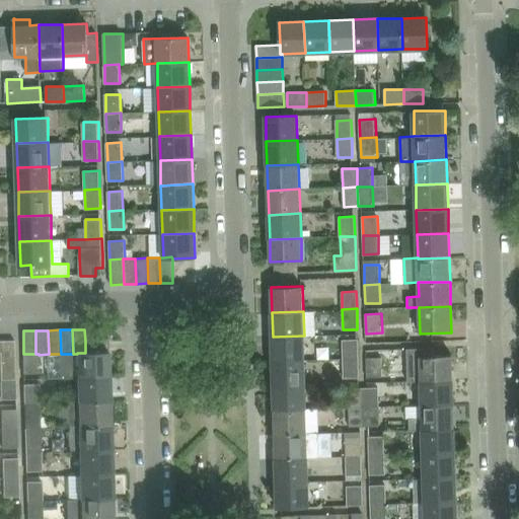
[(305,360),(304,336),(273,337),(274,361),(305,360)]
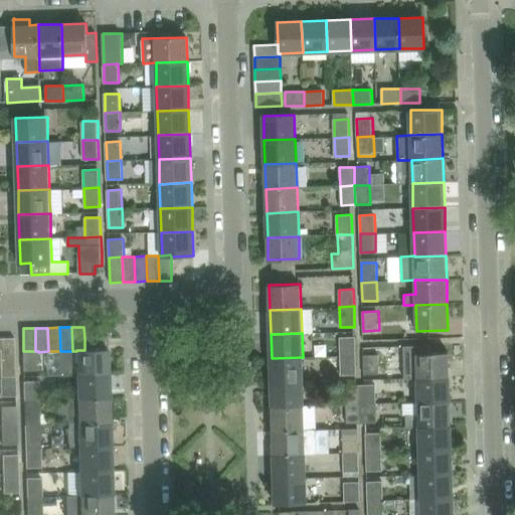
[(340,337),(340,356),(356,356),(356,337),(340,337)]
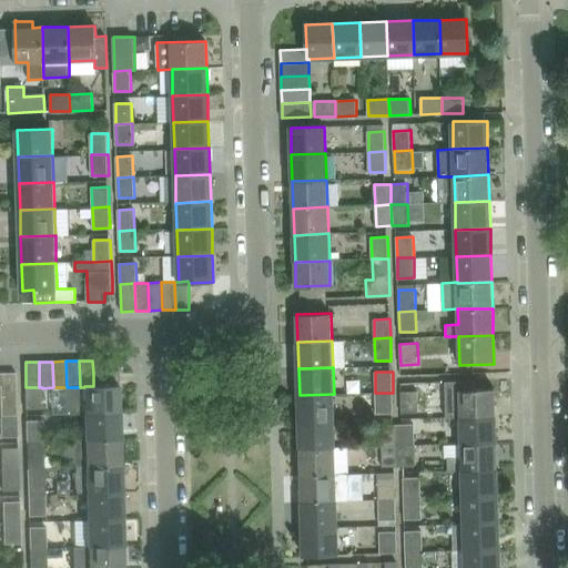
[(18,415),(17,373),(0,373),(0,386),(1,415),(18,415)]
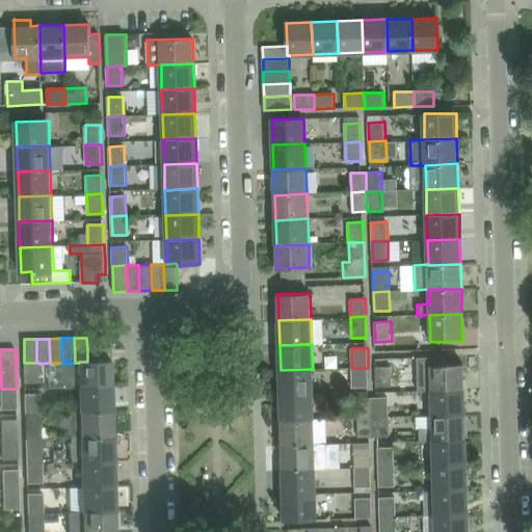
[(445,357),(417,357),(418,391),(432,391),(464,390),(463,366),(446,366),(445,357)]
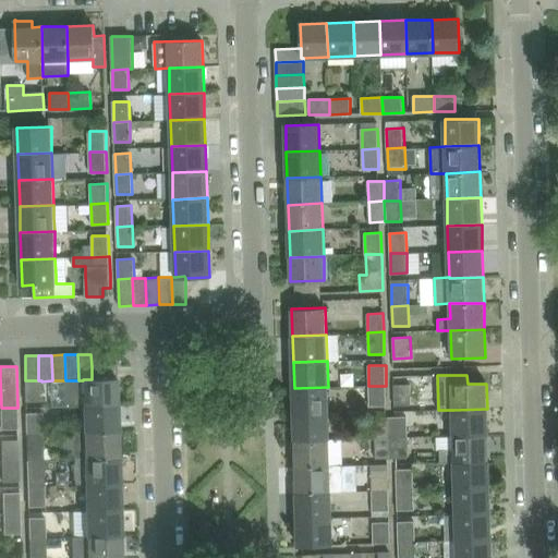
[(118,405),(117,378),(92,379),(83,379),(83,380),(79,380),(65,380),(64,380),(64,407),(84,407),(118,405)]
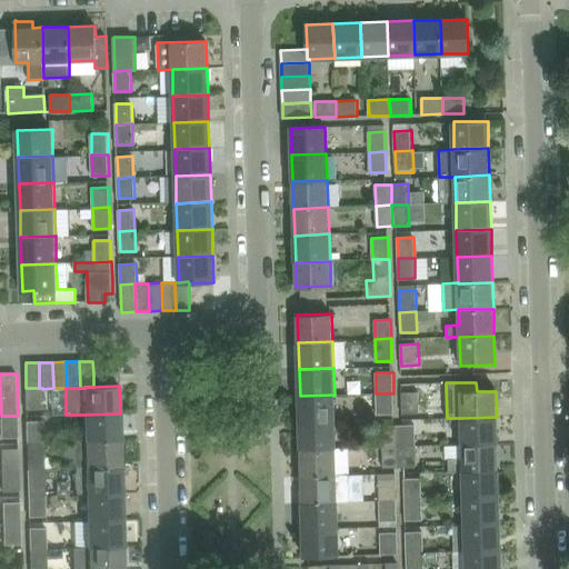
[(43,408),(42,389),(42,388),(39,388),(26,388),(27,409),(43,408)]
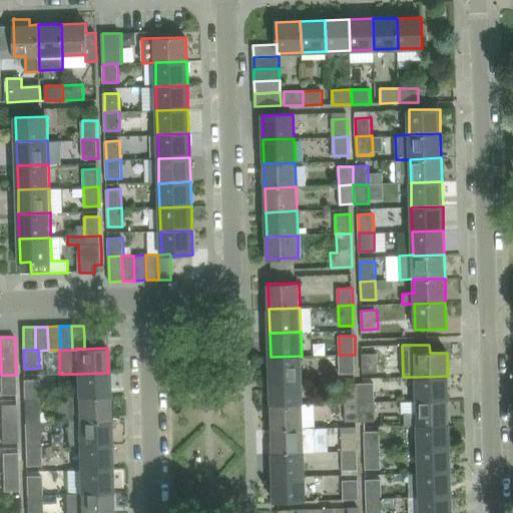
[(362,354),(363,373),(379,373),(378,353),(362,354)]
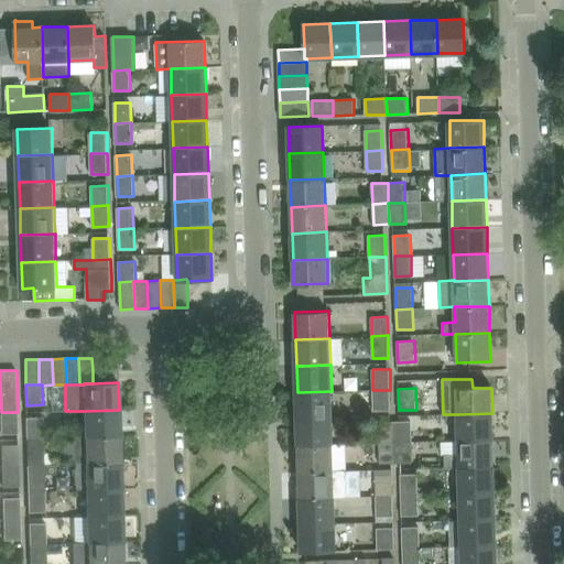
[(391,410),(390,390),(372,390),(373,411),(391,410)]
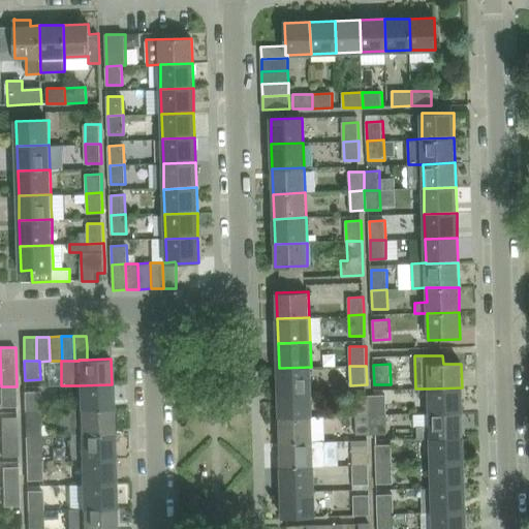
[(312,392),(311,367),(279,368),(280,393),(312,392)]
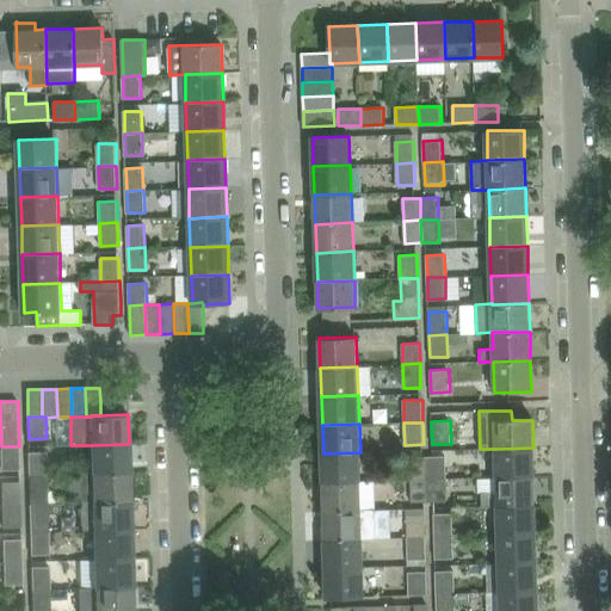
[(129,473),(129,444),(92,445),(93,474),(129,473)]
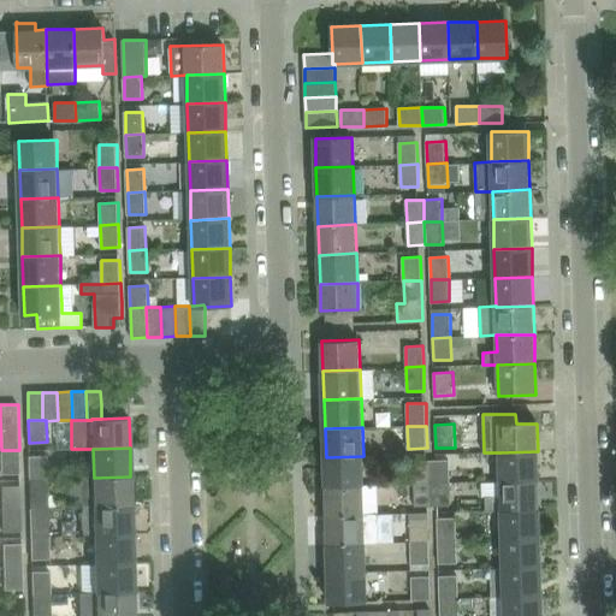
[(19,450),(1,450),(1,473),(21,473),(19,450)]
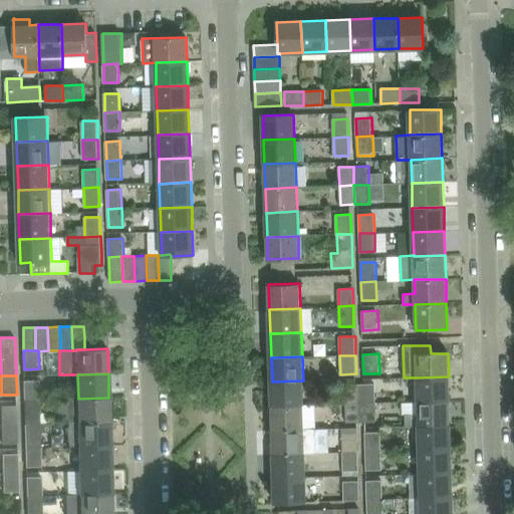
[(449,401),(449,376),(418,377),(419,402),(449,401)]
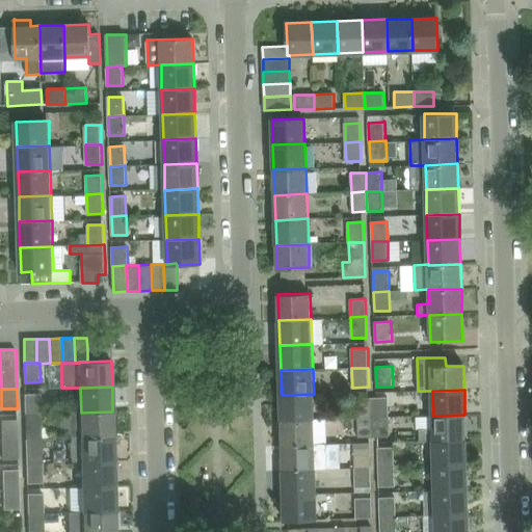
[(41,393),(25,394),(25,414),(42,414),(41,393)]
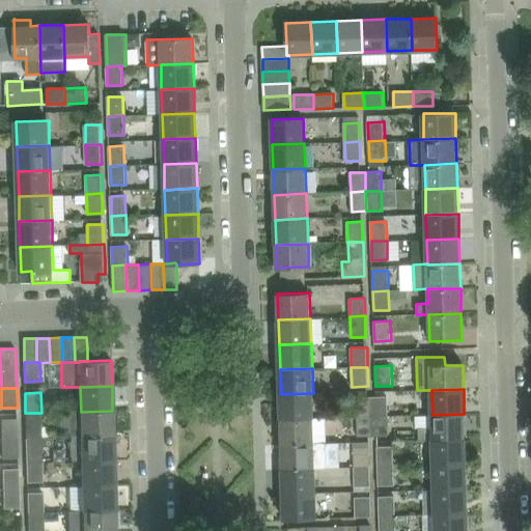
[(314,419),(313,393),(281,394),(281,420),(314,419)]
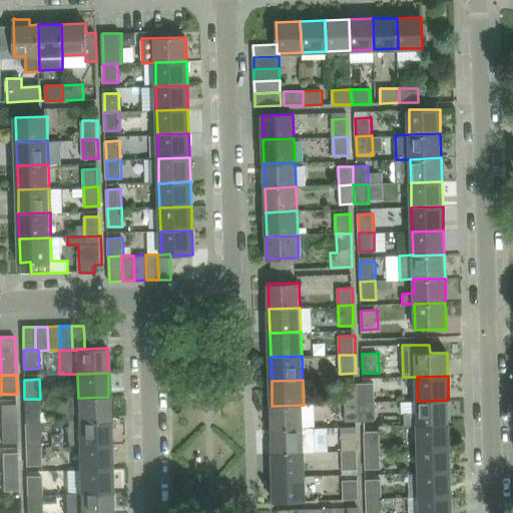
[(375,403),(375,383),(359,384),(360,403),(375,403)]
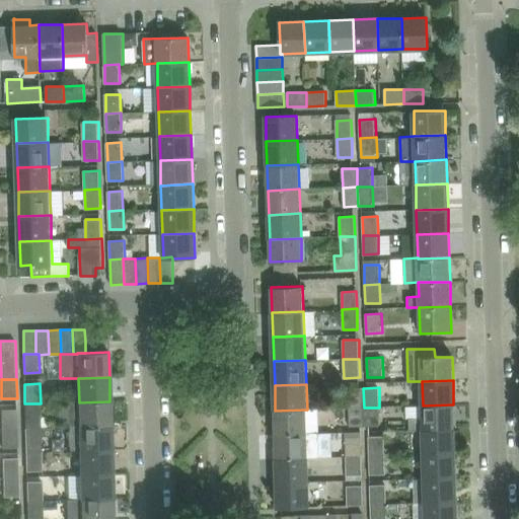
[(364,408),(363,388),(348,388),(349,409),(364,408)]
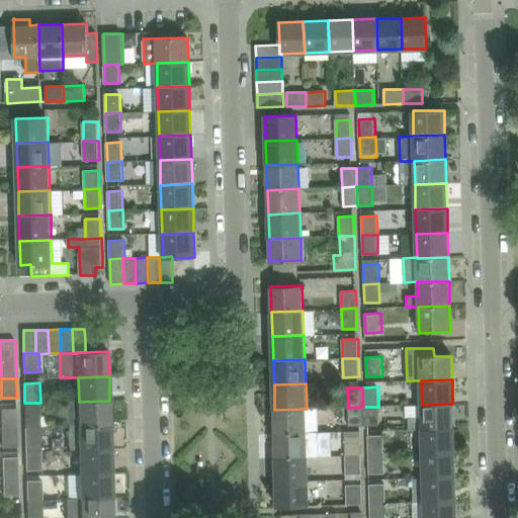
[(110,424),(109,401),(79,402),(69,402),(69,426),(79,425),(110,424)]
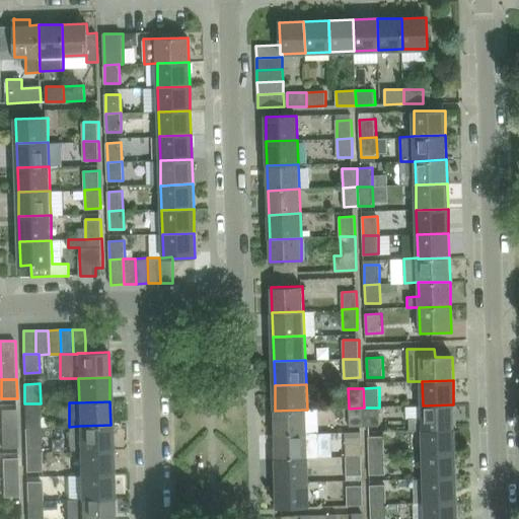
[(41,422),(41,403),(24,403),(25,423),(41,422)]
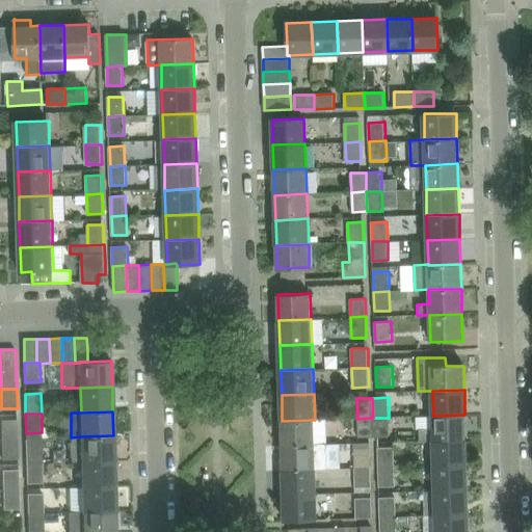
[(466,440),(464,415),(433,416),(433,428),(420,429),(420,442),(433,442),(466,440)]
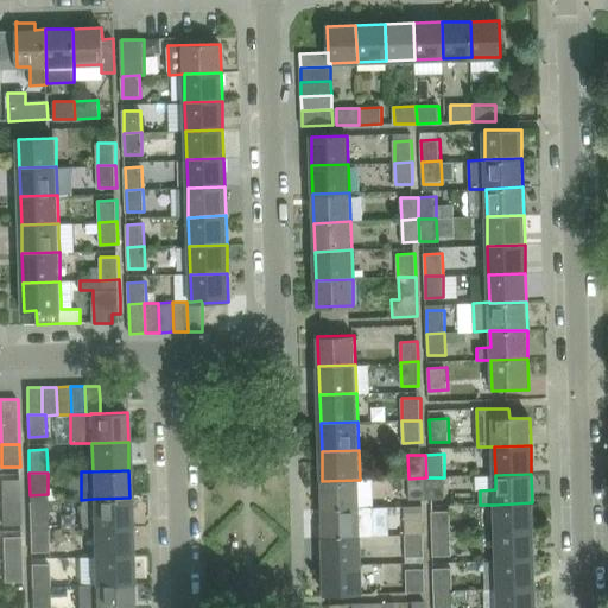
[(428,500),(426,477),(409,479),(410,500),(428,500)]
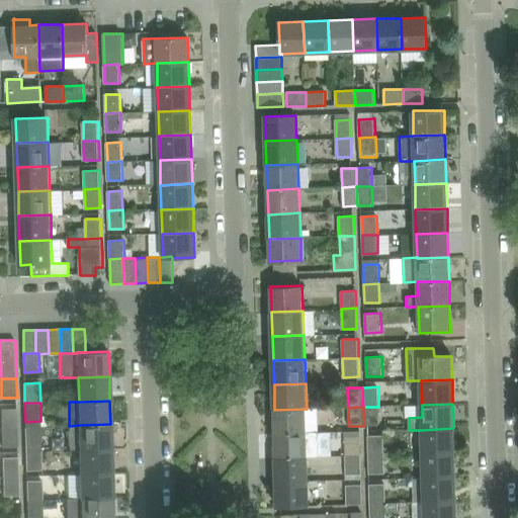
[(379,425),(378,407),(363,407),(364,426),(379,425)]
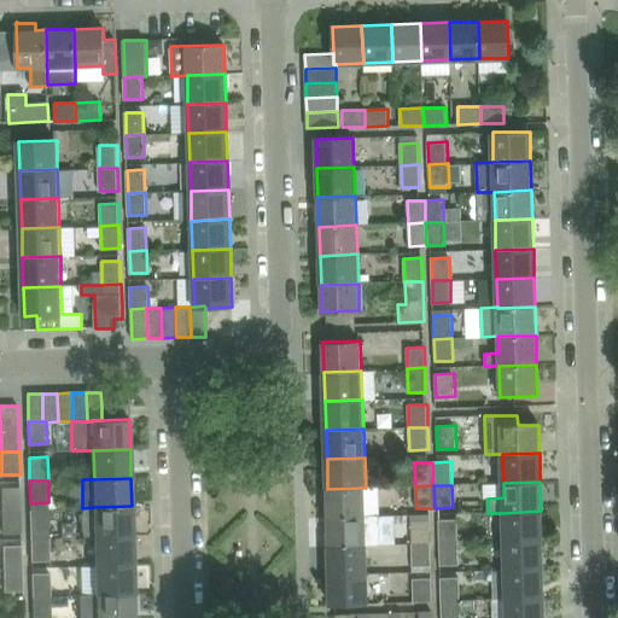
[(19,487),(1,488),(3,511),(21,509),(19,487)]
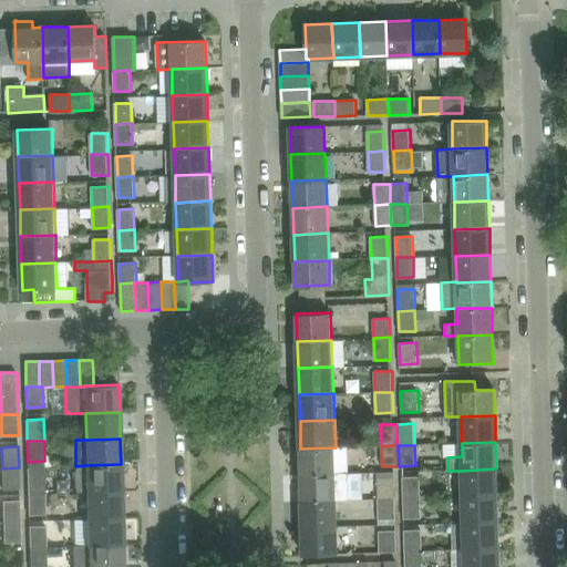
[(336,473),(336,447),(300,449),(301,475),(336,474),(336,473)]
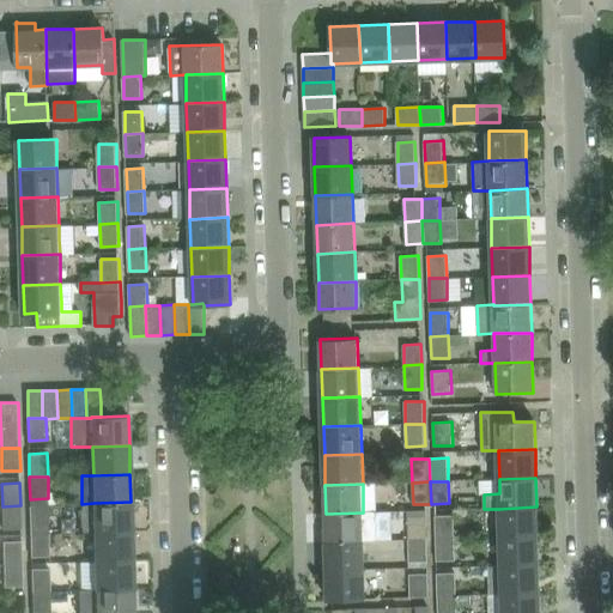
[(132,530),(131,502),(93,503),(82,504),(83,532),(95,532),(132,530)]
